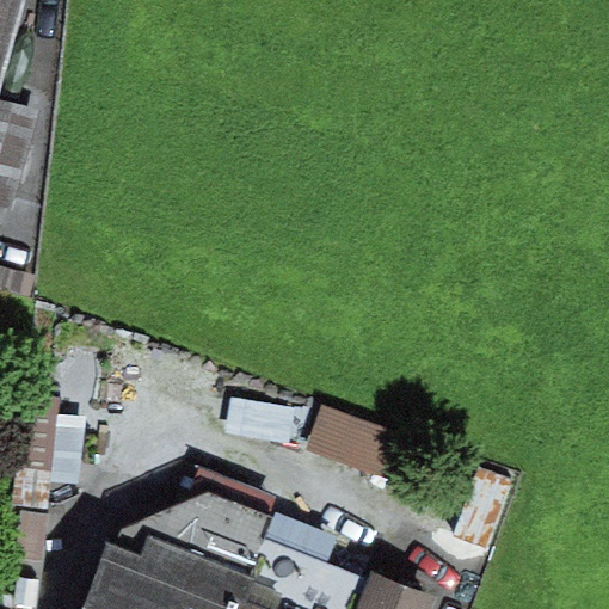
[(0,73),(20,0),(0,0),(0,197),(13,201),(40,109),(0,98),(0,73)]
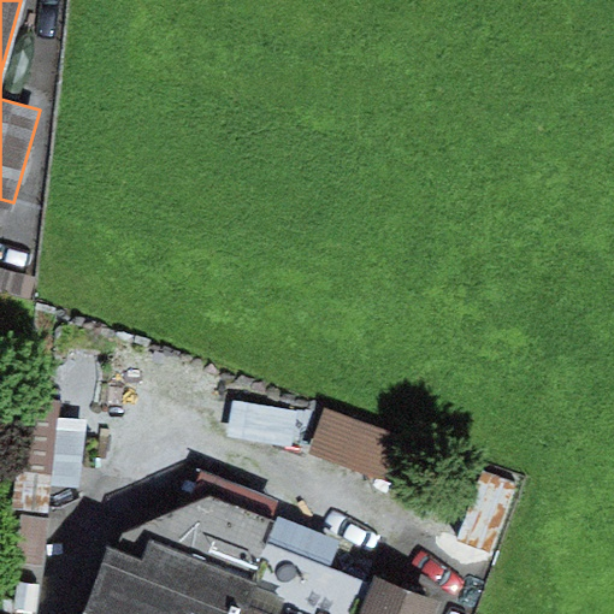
[(0,293),(5,294),(11,272),(0,269),(0,293)]
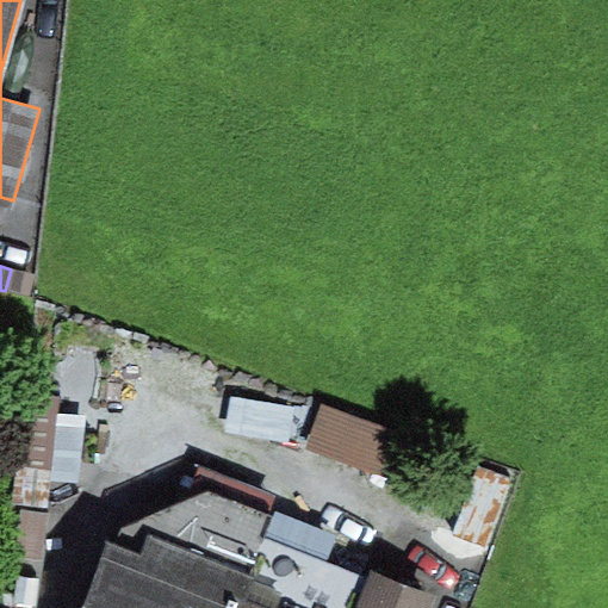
[(60,397),(22,394),(16,466),(55,469),(60,397)]
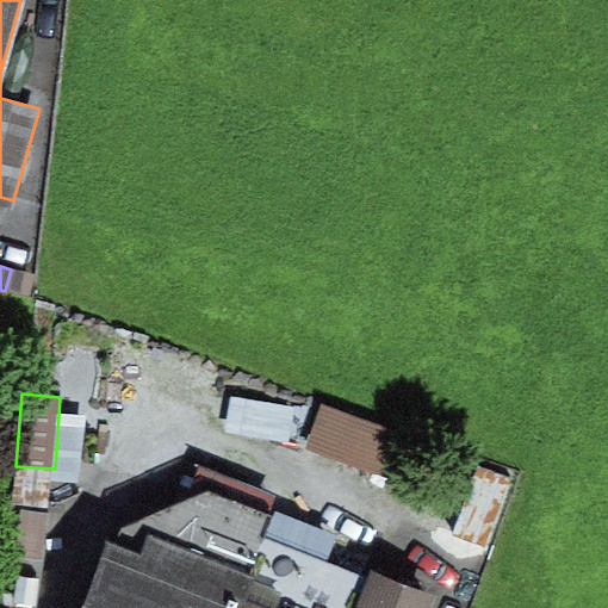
[(320,407),(305,448),(385,477),(399,435),(320,407)]
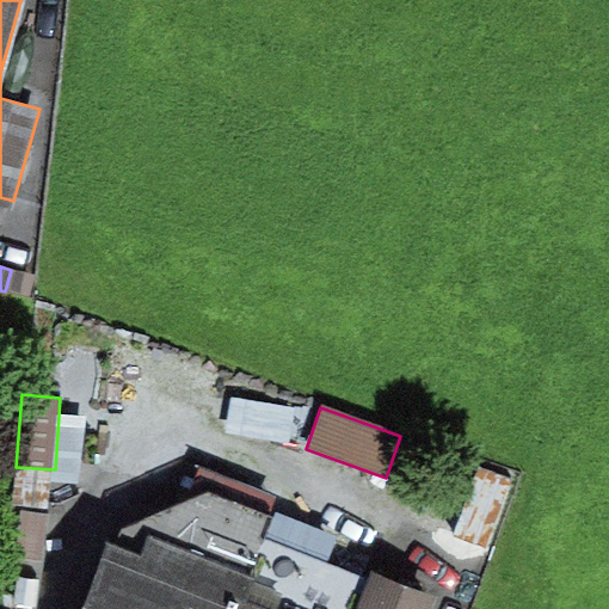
[(258,536),(268,514),(208,491),(120,529),(116,540),(108,536),(80,608),(229,608),(234,598),(258,536)]
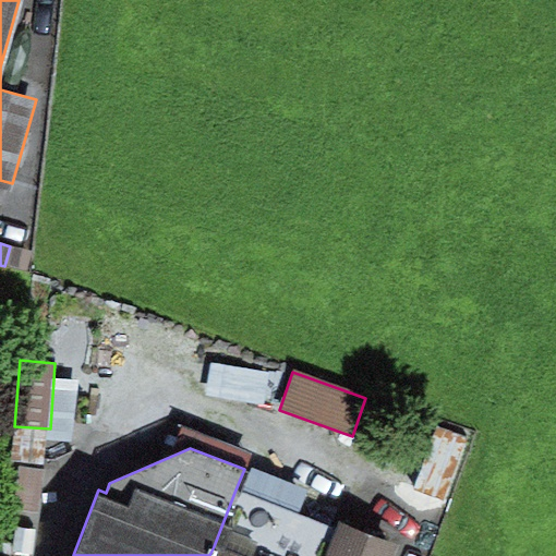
[(323,555),(334,528),(236,490),(214,546),(240,555),(323,555)]
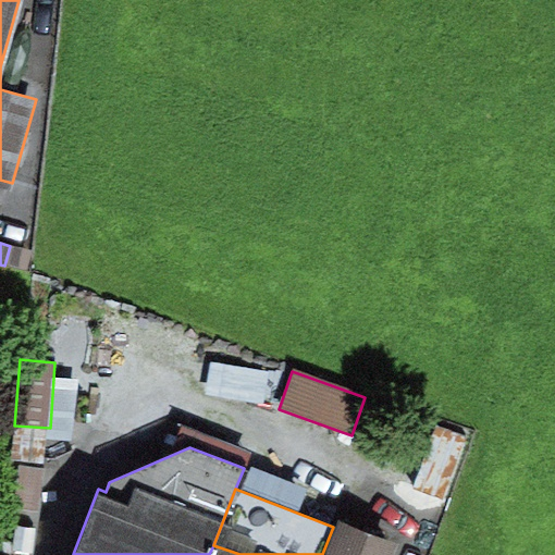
[(322,554),(239,554),(213,545),(209,554),(394,554),(398,543),(336,520),(333,527),(322,554)]
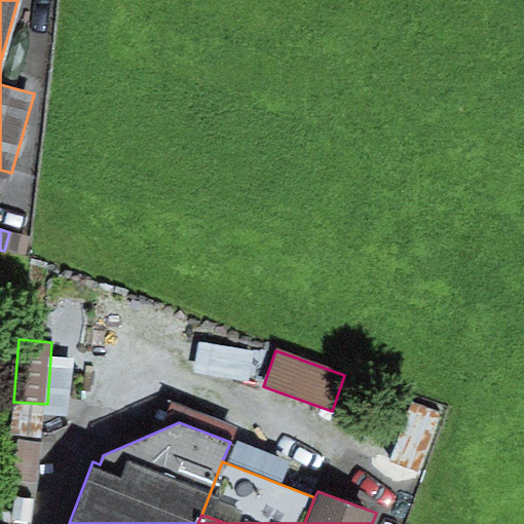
All buildings are outlined.
